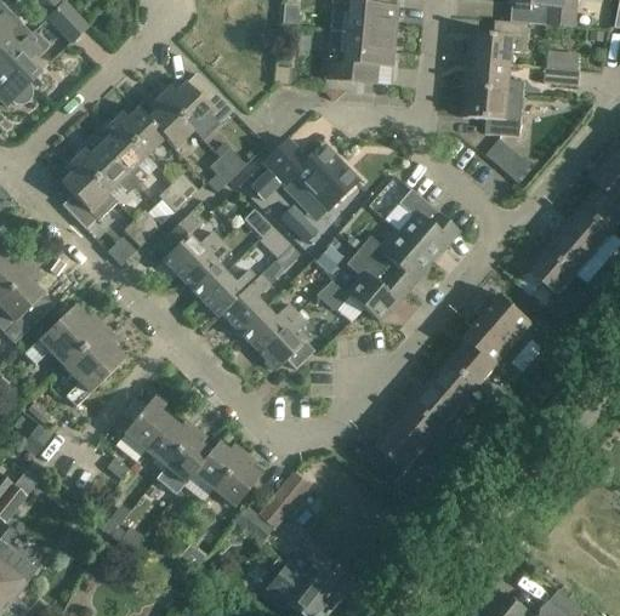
[(0,62),(32,32),(1,0),(0,0),(0,62)]
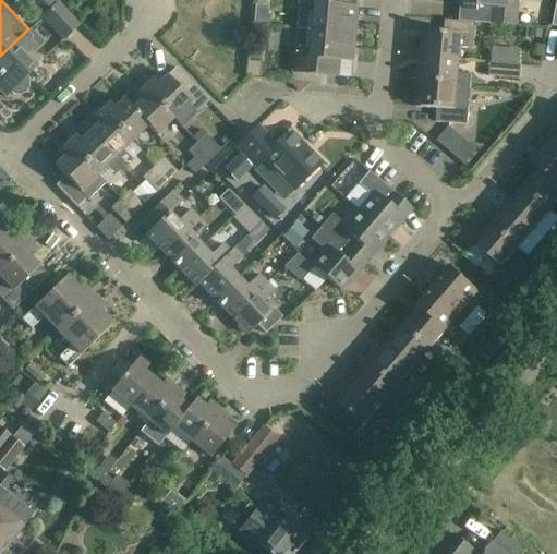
[(301,0),(299,27),(356,33),(360,5),(359,5),(350,5),(351,0),(301,0)]
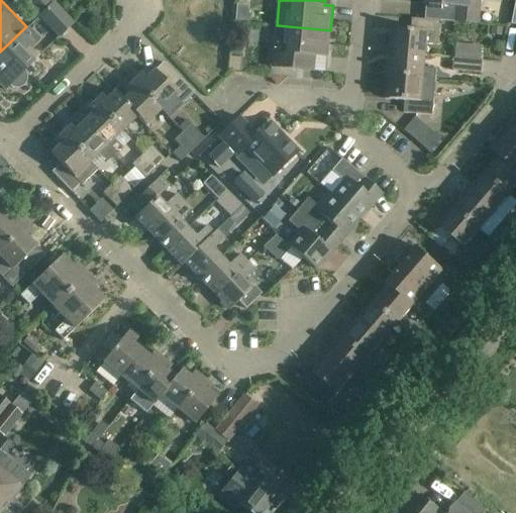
[(454,4),(452,19),(479,22),(481,0),(426,0),(426,2),(454,4)]
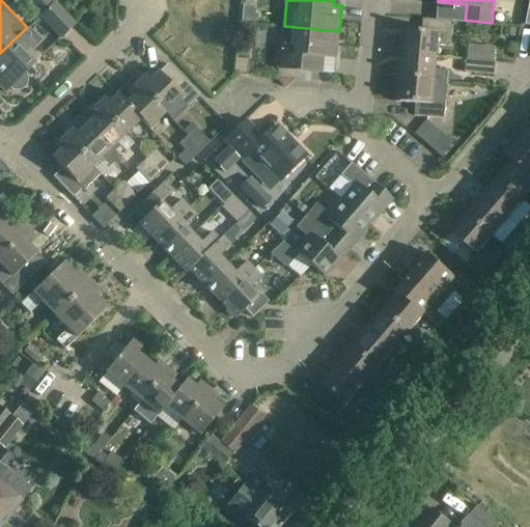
[(76,23),(55,1),(39,15),(61,37),(76,23)]
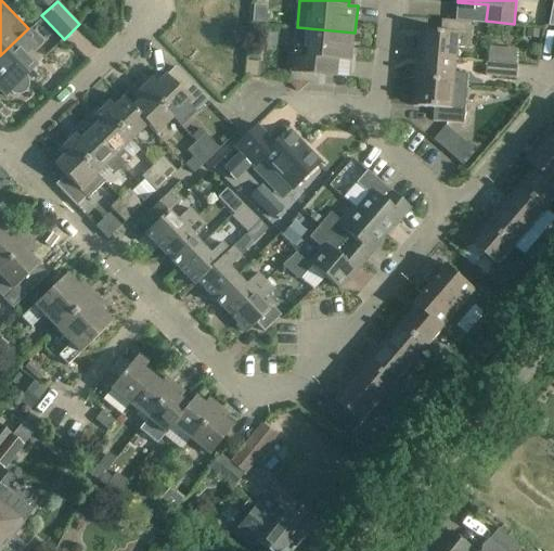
[(421,29),(419,54),(458,58),(459,47),(472,48),(473,34),(474,21),(443,17),(441,30),(421,29)]
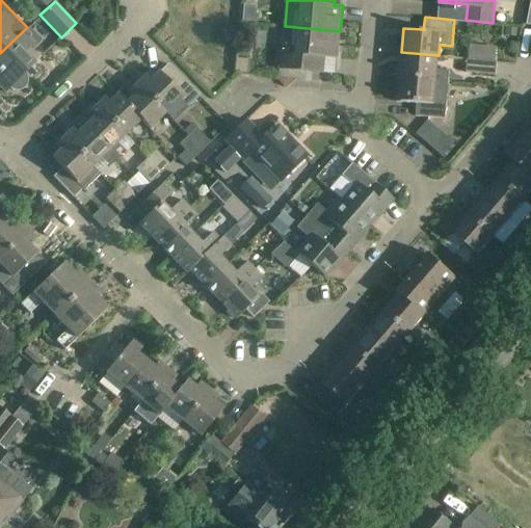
[(308,70),(326,71),(328,55),(338,56),(340,31),(285,26),(281,67),(308,70)]
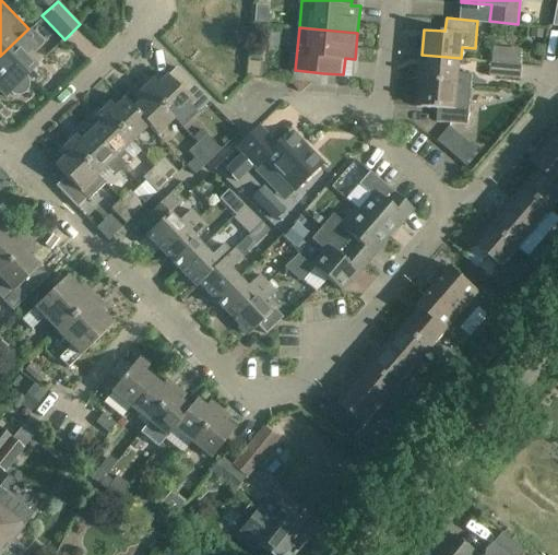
[(28,28),(0,56),(0,86),(7,93),(10,90),(11,92),(14,93),(18,94),(21,94),(24,92),(27,90),(28,86),(30,82),(30,79),(28,75),(26,73),(36,63),(26,52),(35,44),(30,37),(34,34),(28,28)]
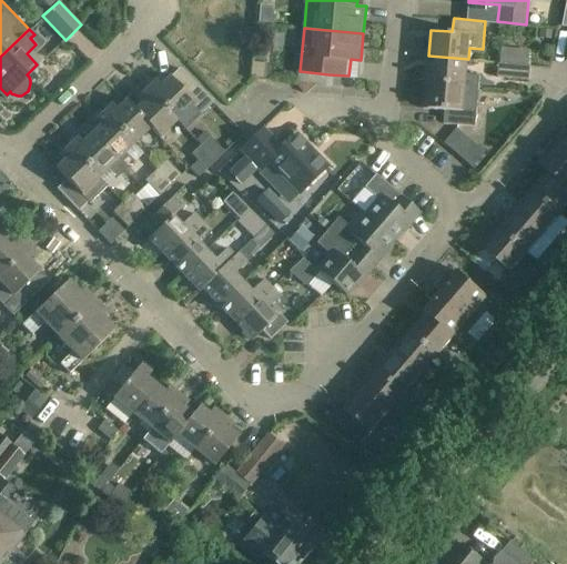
[(467,72),(468,59),(428,56),(426,81),(479,86),(481,73),(467,72)]
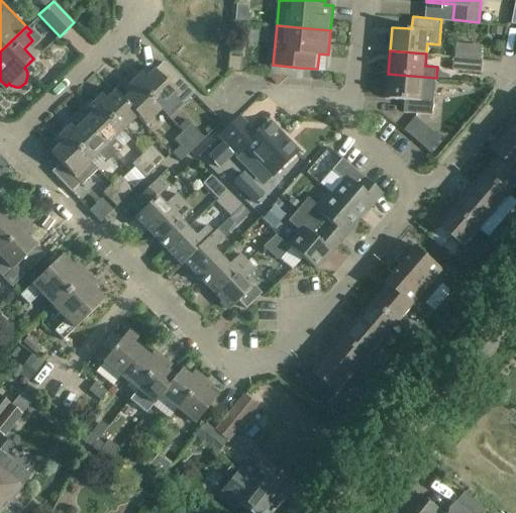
[(231,68),(239,69),(239,68),(240,55),(231,55),(229,54),(228,68),(231,68)]
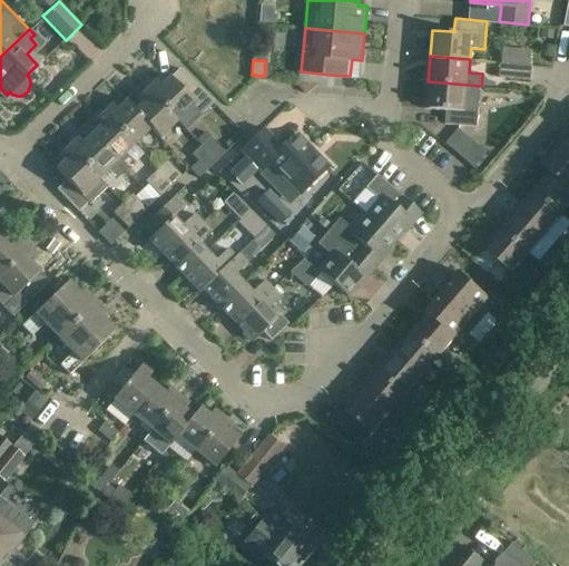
[(502,60),(501,75),(532,78),(533,64),(502,60)]
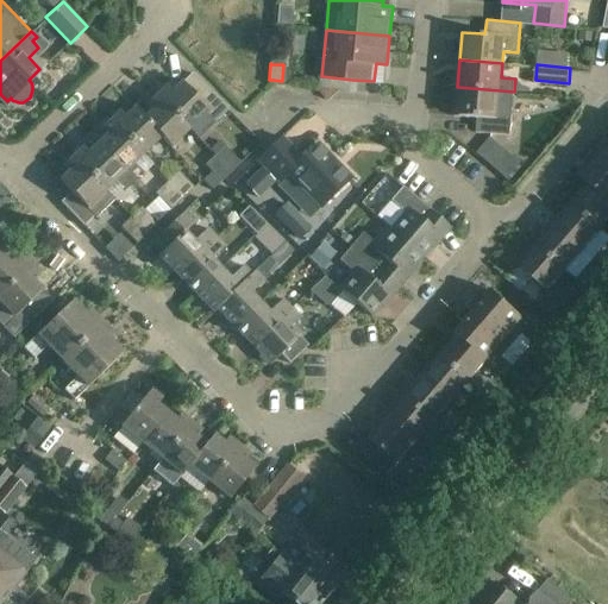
[(168,83),(158,93),(190,126),(206,112),(215,120),(229,108),(193,71),(182,81),(174,89),(168,83)]
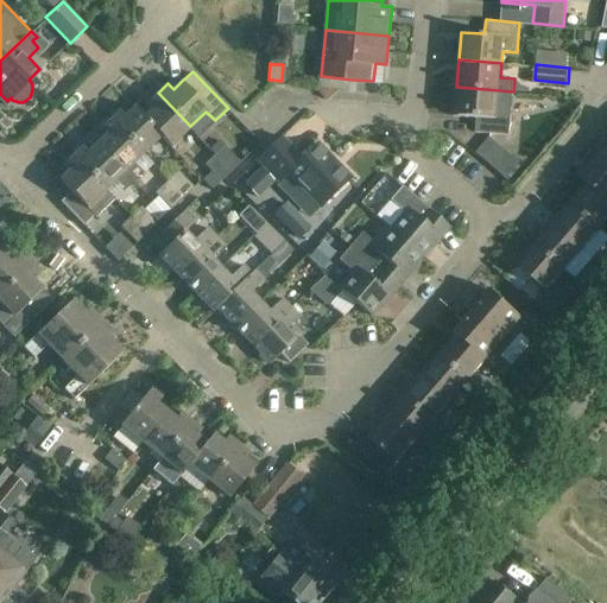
[(320,87),(317,87),(323,94),(327,97),(330,99),(342,89),(320,87)]
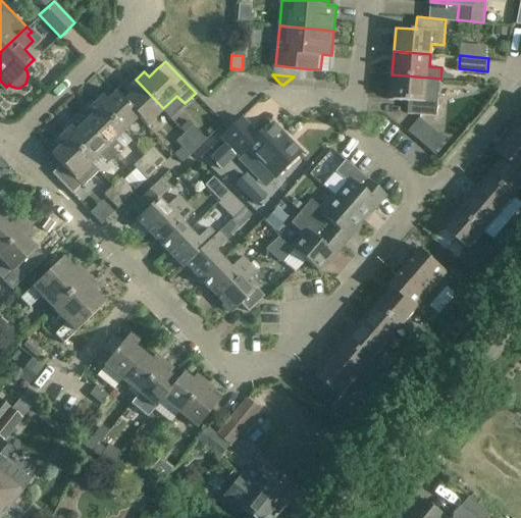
[(437,114),(440,79),(392,74),(389,98),(409,100),(408,112),(437,114)]
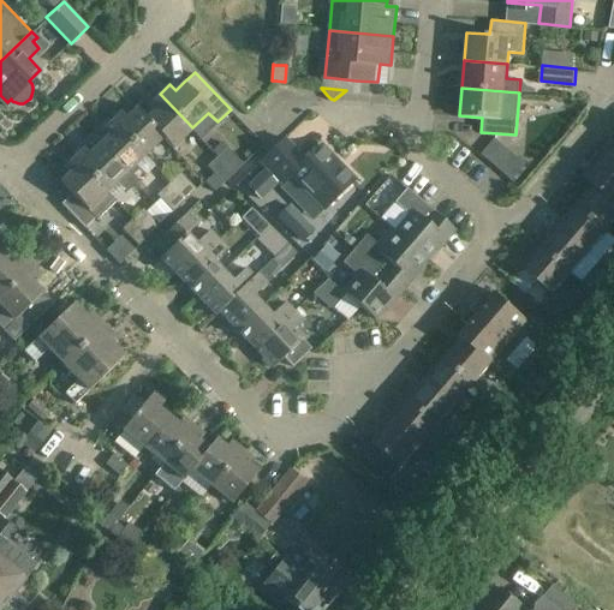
[(147,117),(164,136),(173,147),(192,127),(160,94),(149,103),(155,109),(147,117)]
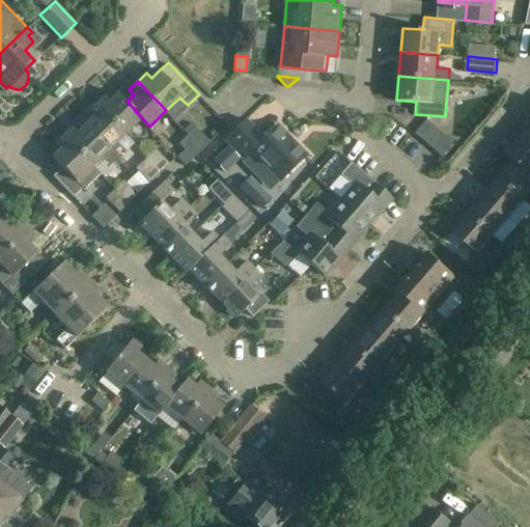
[(106,95),(98,103),(126,133),(141,117),(127,101),(118,92),(110,100),(106,95)]
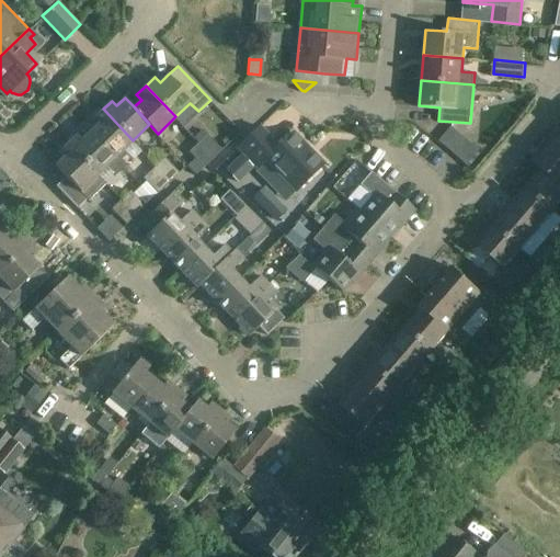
[(124,148),(133,140),(103,109),(94,118),(91,115),(83,123),(90,131),(115,157),(124,166),(133,157),(124,148)]
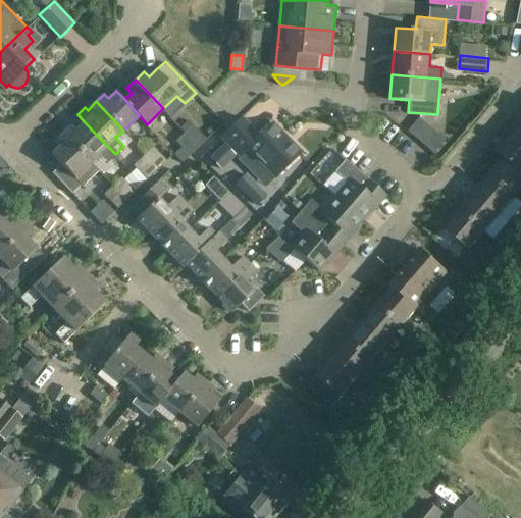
[(72,124),(63,133),(92,161),(99,153),(102,157),(109,160),(115,154),(107,146),(84,121),(77,114),(69,121),(72,124)]
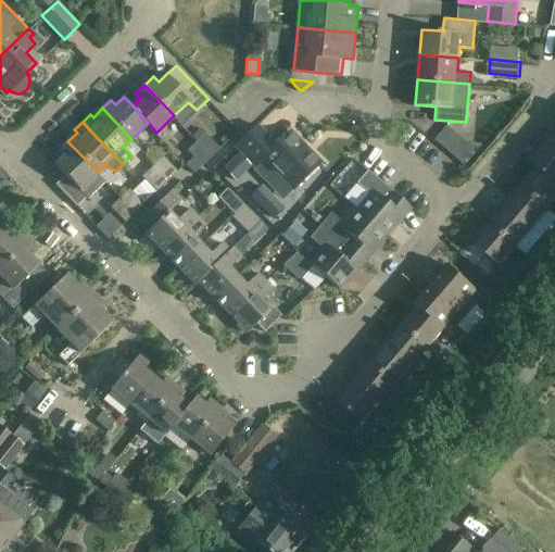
[(263,158),(292,188),(320,161),(290,129),(276,142),(257,123),(236,145),(255,165),(263,158)]
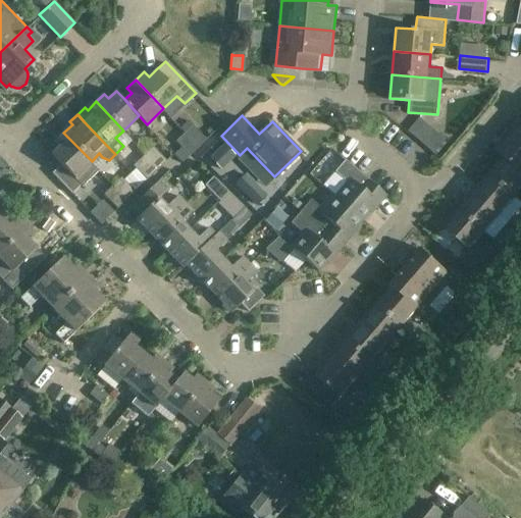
[(435,153),(447,140),(422,119),(411,133),(435,153)]
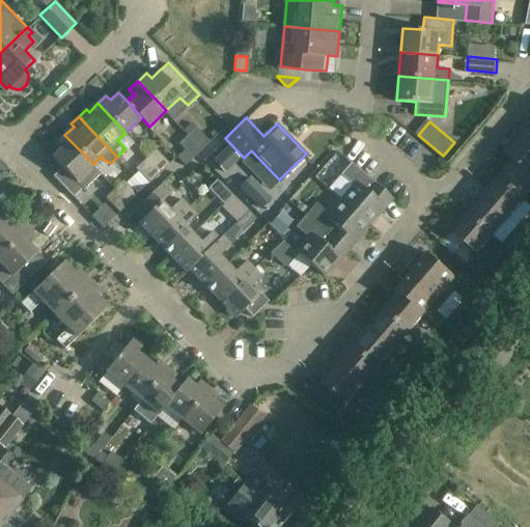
[(529,121),(521,133),(529,140),(529,121)]
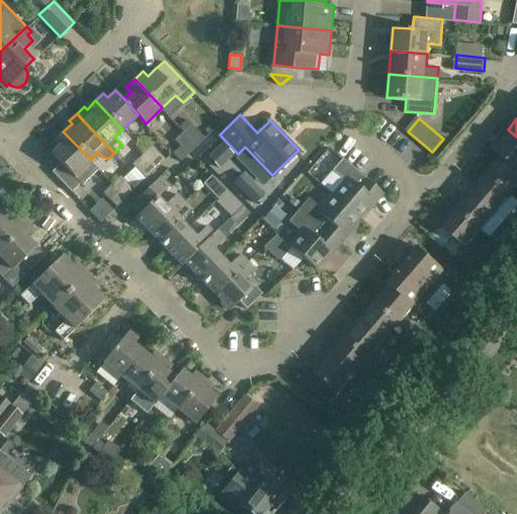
[(191,122),(184,130),(197,144),(204,137),(191,122)]
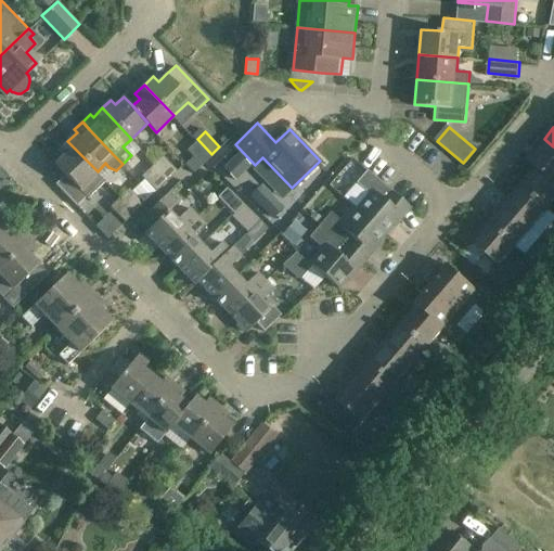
[(188,149),(196,157),(202,164),(211,154),(197,139),(188,149)]
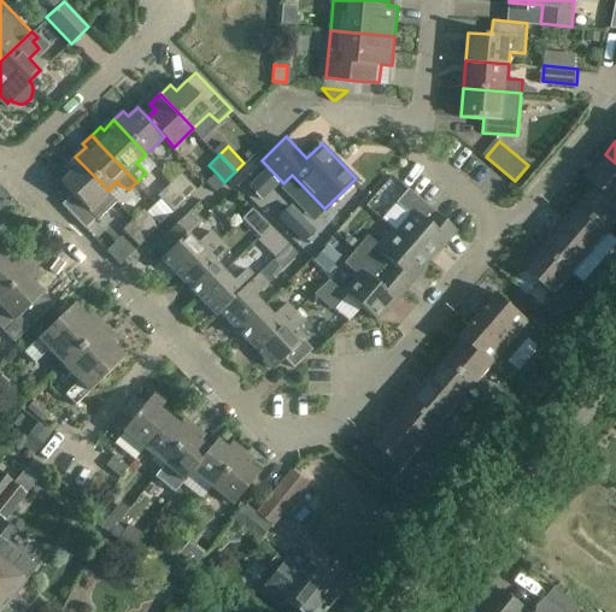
[(615,163),(605,154),(587,176),(596,183),(615,199),(615,163)]
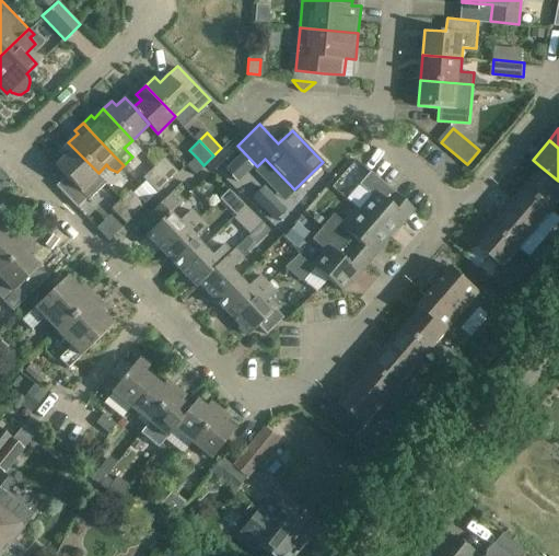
[(99,173),(68,142),(60,150),(65,155),(56,164),(67,175),(57,184),(79,206),(88,197),(89,198),(106,181),(99,173)]
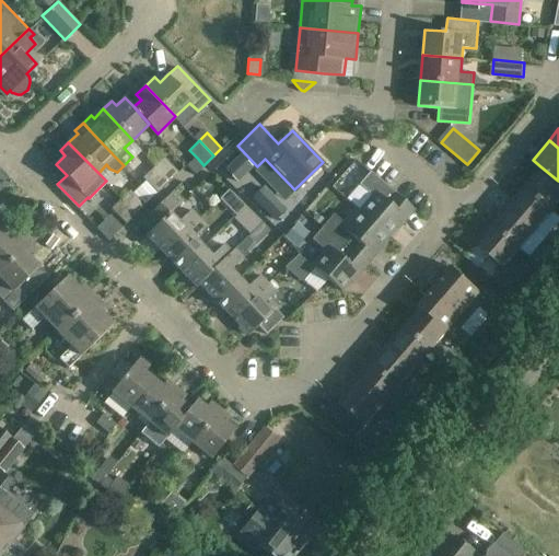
[(225,168),(237,181),(254,165),(241,152),(225,168)]
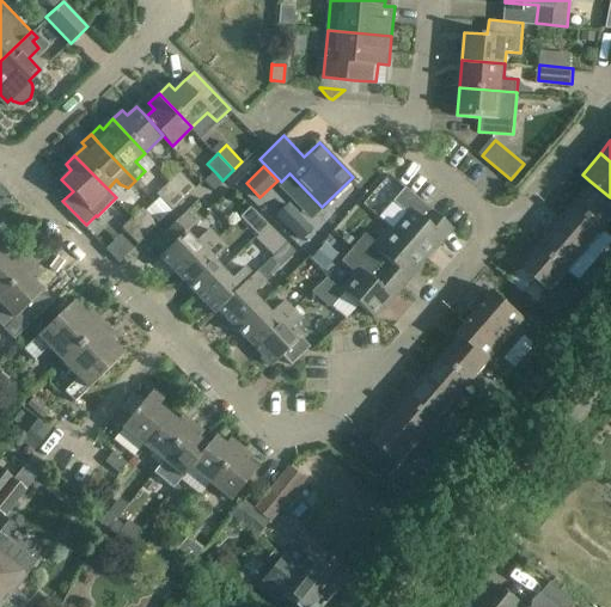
[(195,186),(179,171),(171,179),(187,195),(195,186)]
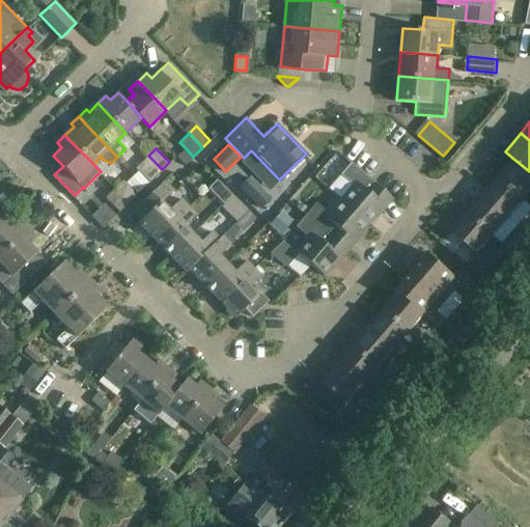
[(136,167),(149,181),(162,169),(148,156),(146,157),(136,167)]
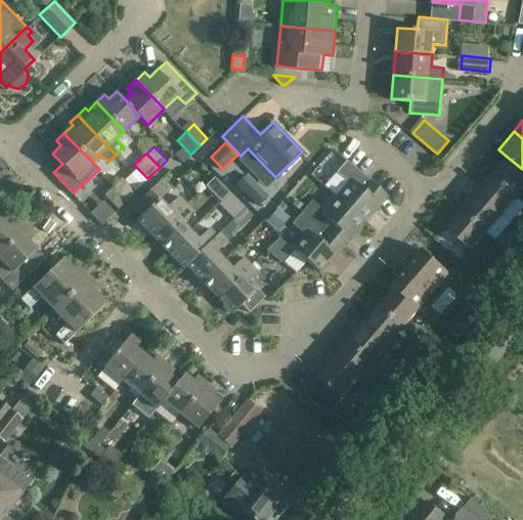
[(517,196),(522,188),(522,169),(506,156),(490,173),(517,196)]
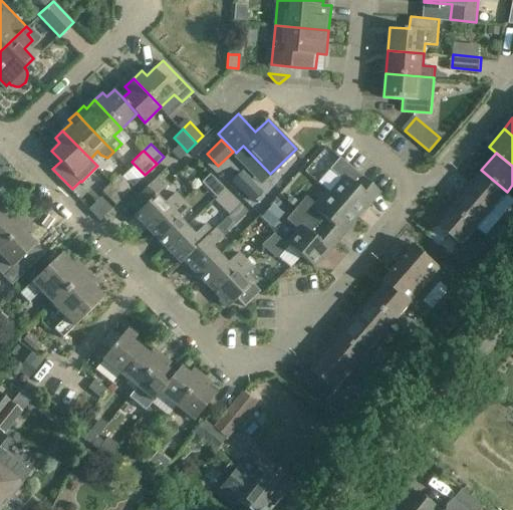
[(356,215),(378,190),(339,157),(329,169),(341,179),(330,192),(356,215)]
